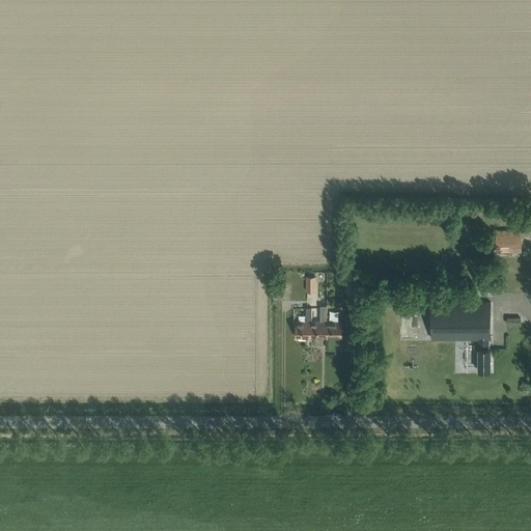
[(496,231),(496,252),(521,252),(521,231),(496,231)]
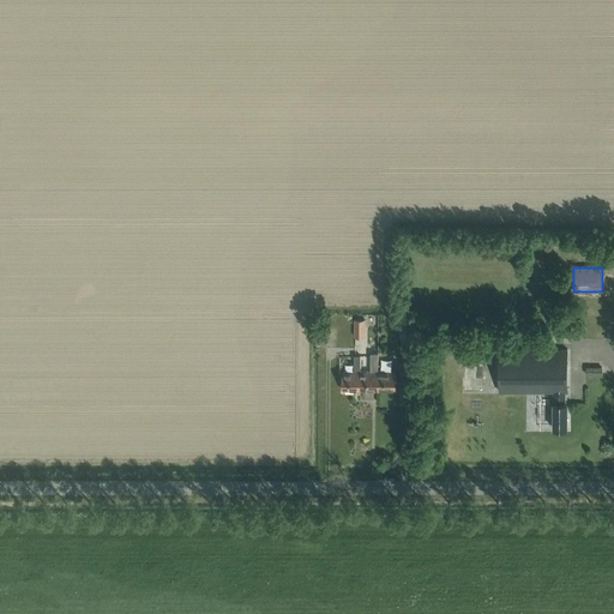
[(365,338),(365,320),(354,320),(354,338),(365,338)]
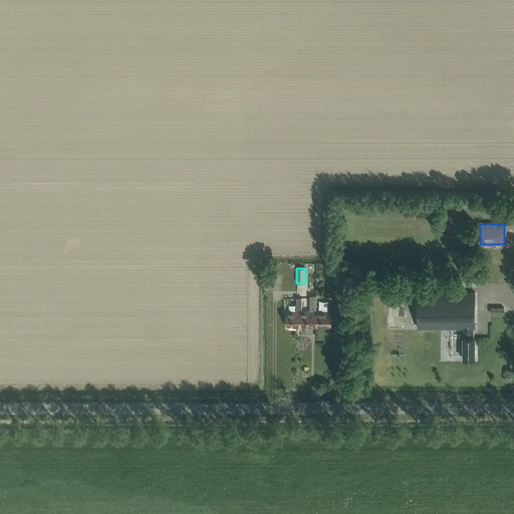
[(334,273),(334,284),(343,283),(343,273),(334,273)]
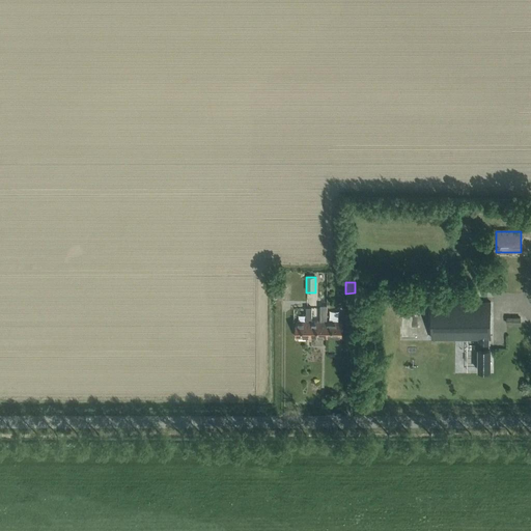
[(491,303),(431,303),(431,339),(478,339),(478,350),(488,350),(488,339),(491,339),(491,303)]
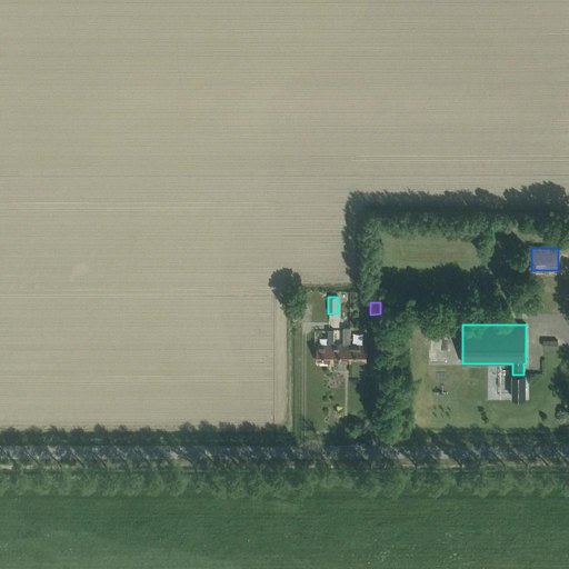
[(350,345),(350,330),(350,328),(343,328),(343,345),(333,345),(333,362),(350,362),(350,345)]
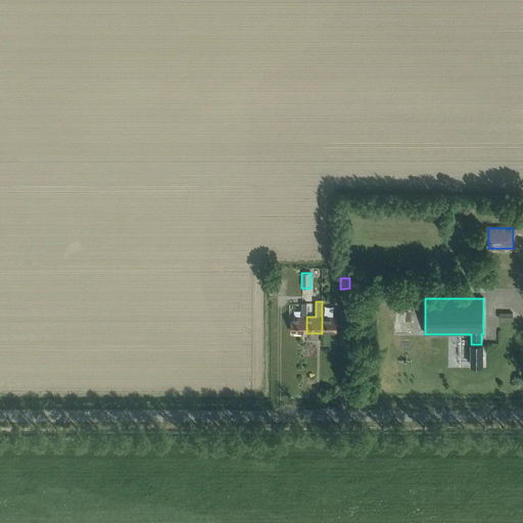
[(509,311),(519,312),(520,302),(510,301),(509,311)]
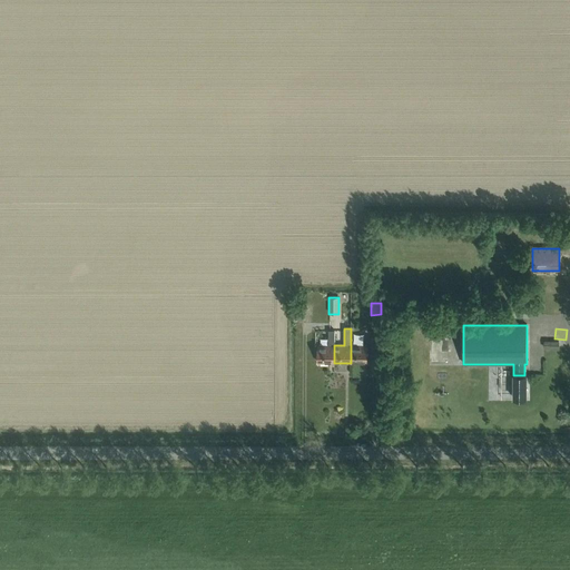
[(334,363),(334,345),(334,331),(328,331),(328,345),(317,345),(317,363),(334,363)]
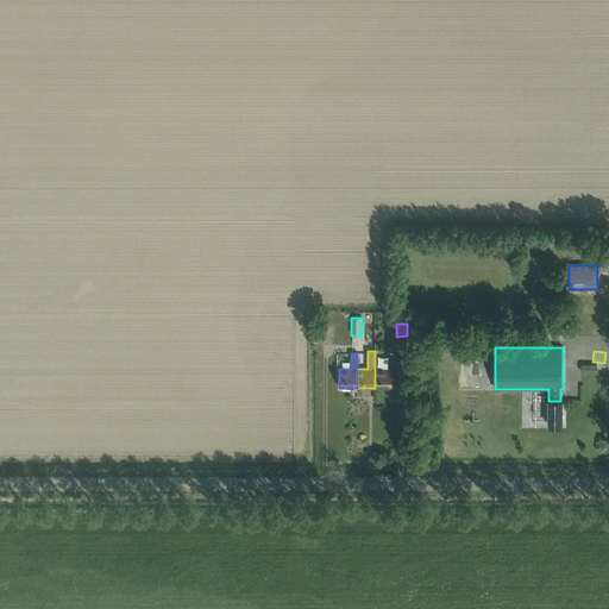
[(375,388),(393,388),(393,380),(401,380),(401,362),(391,362),(391,369),(375,369),(375,388)]
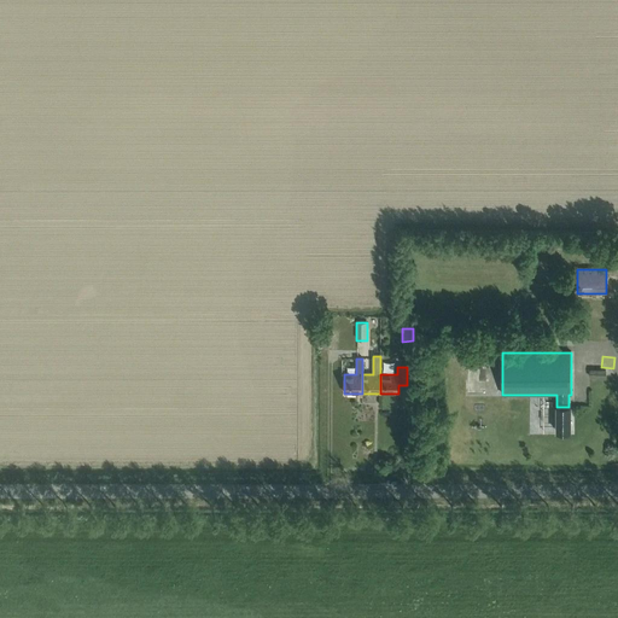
[(571,407),(569,407),(557,407),(557,431),(571,431),(571,407)]
